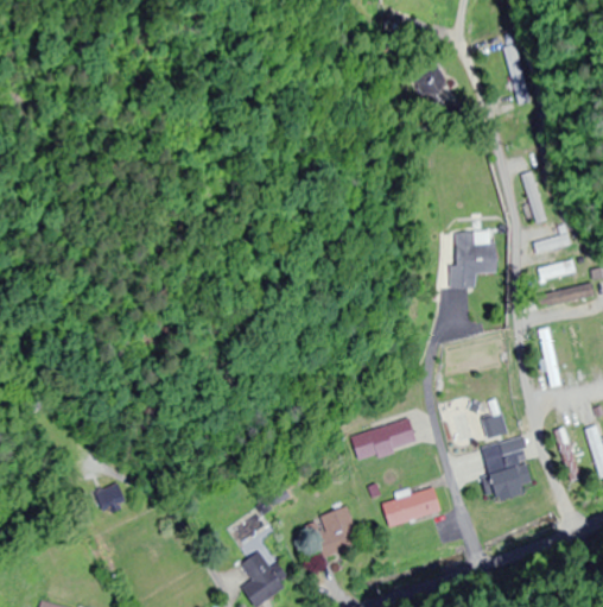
[(527,103),(514,45),(501,48),(514,106),(527,103)]
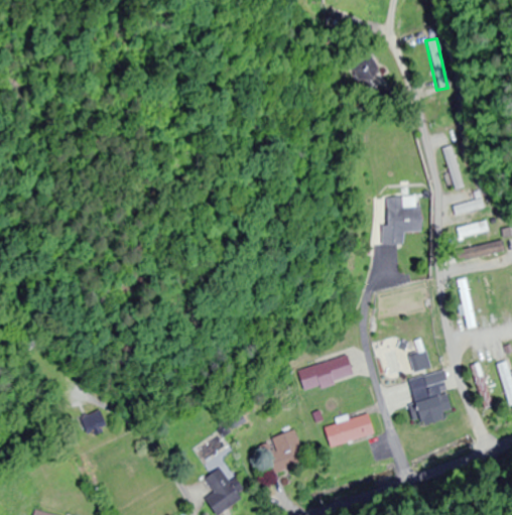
[(443,148),(455,189),(464,187),(452,146),(443,148)]
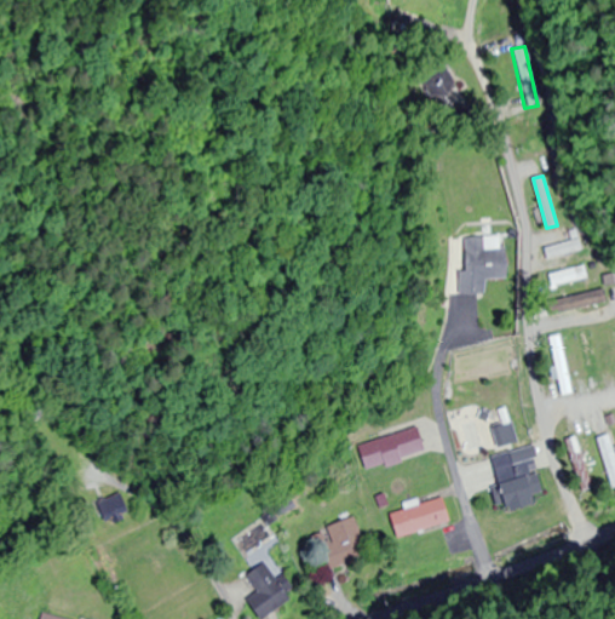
[(486,292),(484,280),(510,278),(507,251),(501,251),(500,235),(478,238),(480,239),(459,241),(463,293),(486,292)]
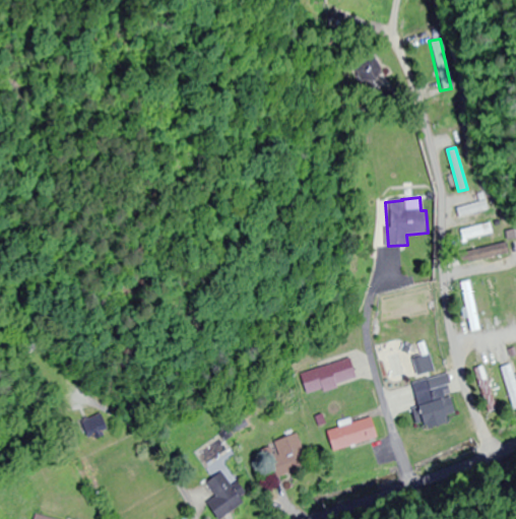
[(455,206),(457,216),(482,211),(485,221),(498,218),(496,208),(488,209),(486,200),(455,206)]
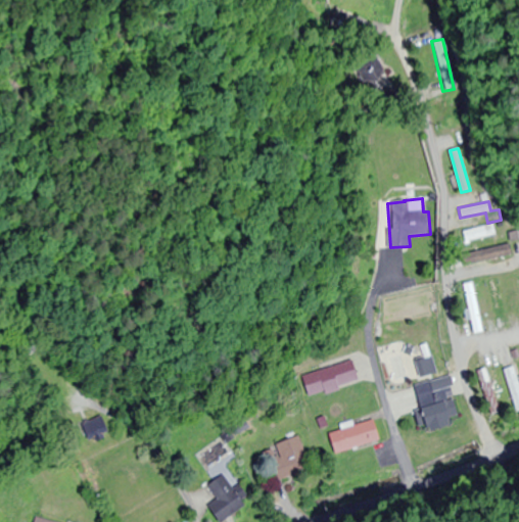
[(497,233),(493,223),(460,233),(463,243),(497,233)]
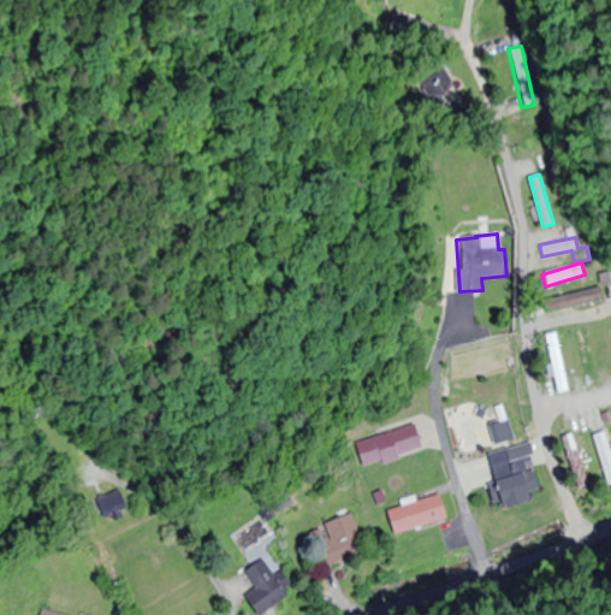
[(604,300),(600,288),(541,300),(544,312),(604,300)]
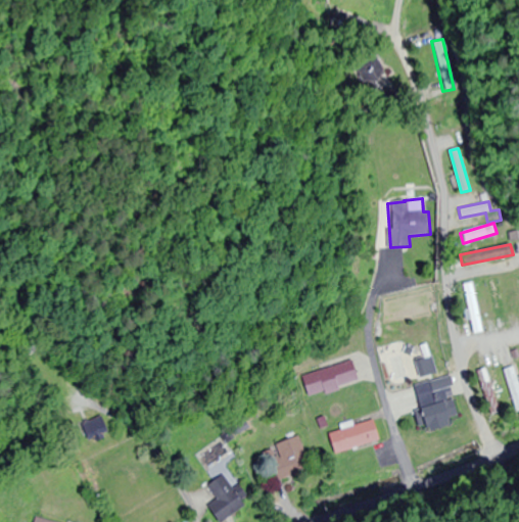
[(518,270),(510,273),(518,310),(518,270)]
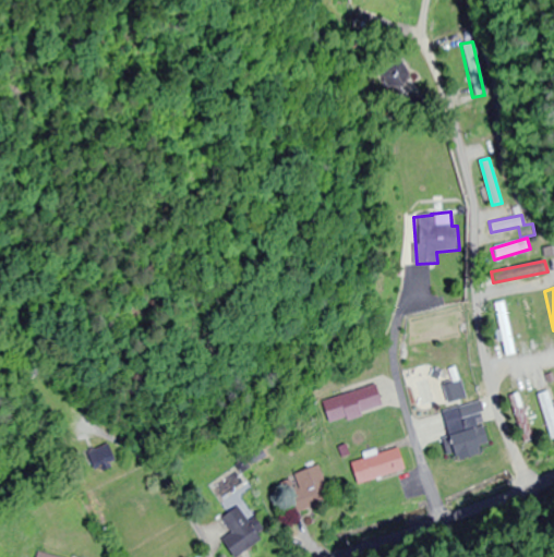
[(505,302),(494,304),(502,337),(513,334),(505,302)]
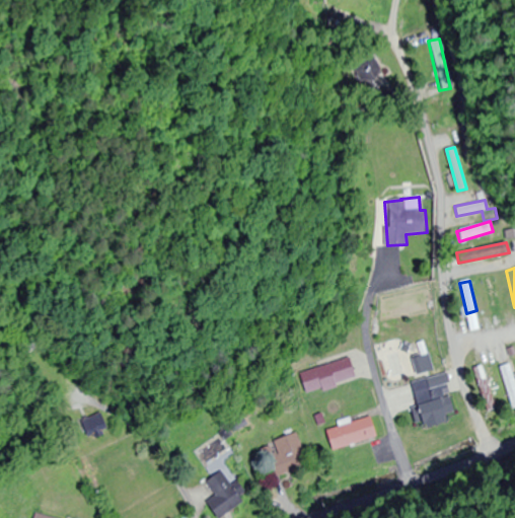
[(485,343),(474,341),(472,351),(484,353),(485,343)]
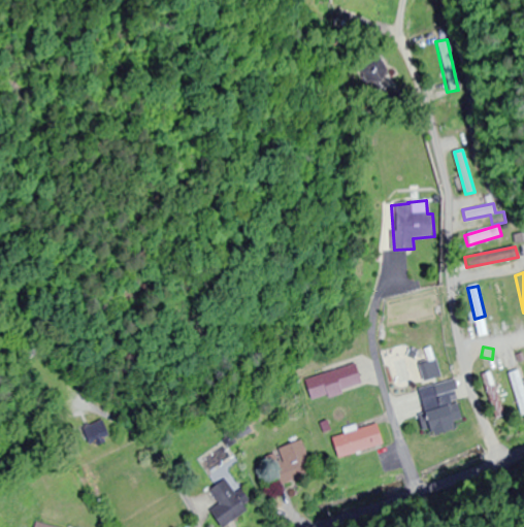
[(517,416),(523,414),(523,394),(516,354),(504,357),(517,416)]
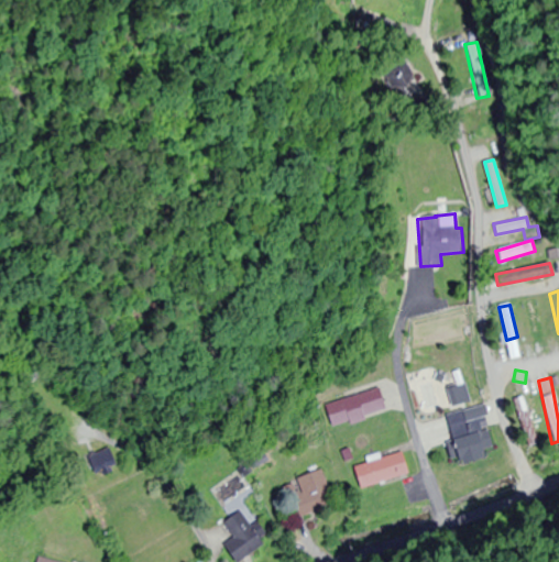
[(332,426),(387,414),(382,389),(327,401),(332,426)]
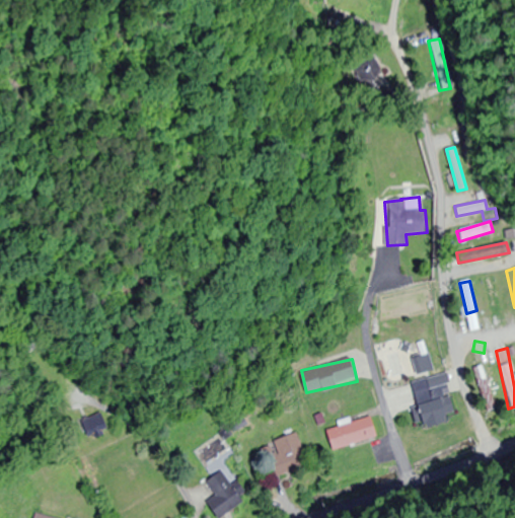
[(474,367),(486,417),(496,414),(486,365),(474,367)]
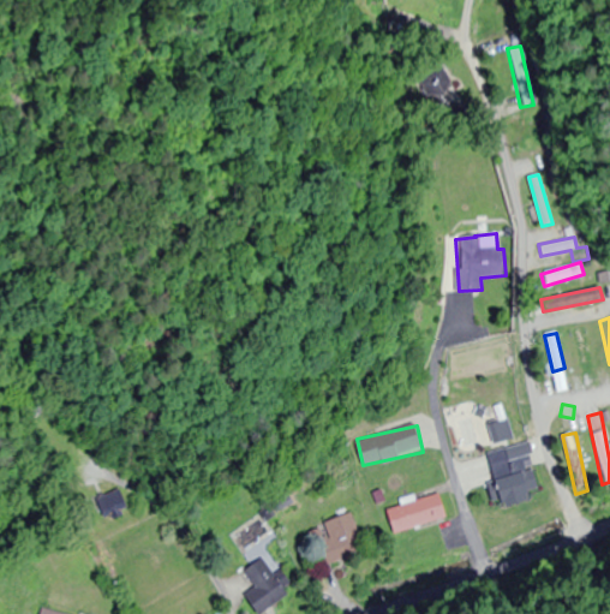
[(489,452),(495,478),(514,474),(507,447),(489,452)]
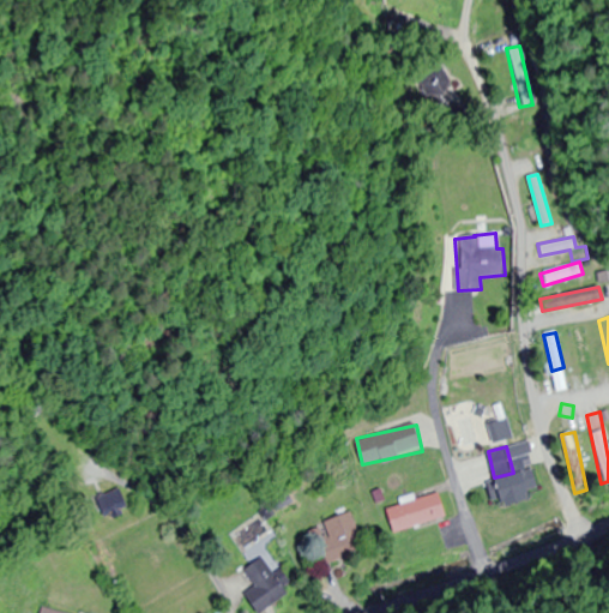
[(532,475),(502,475),(502,504),(532,504),(532,475)]
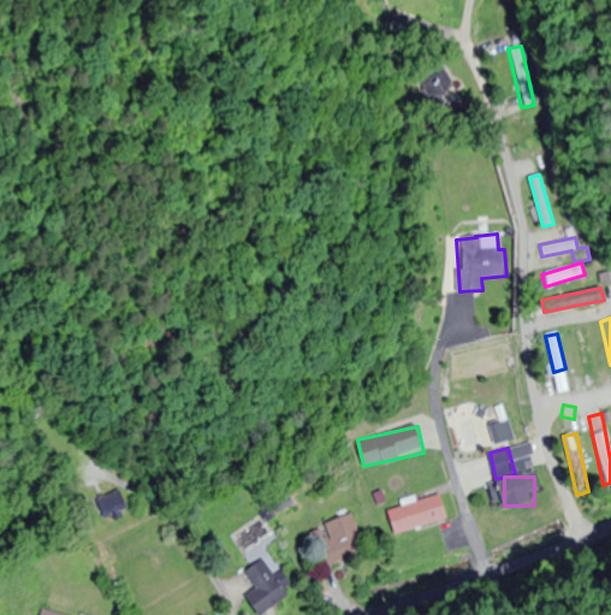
[(107,525),(130,514),(119,489),(95,500),(107,525)]
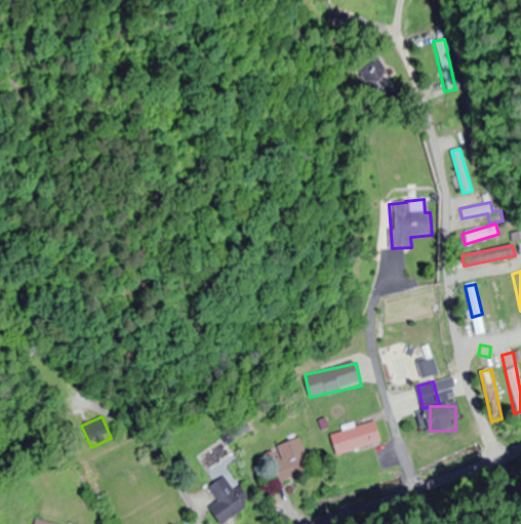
[(383,441),(375,420),(330,435),(336,455),(383,441)]
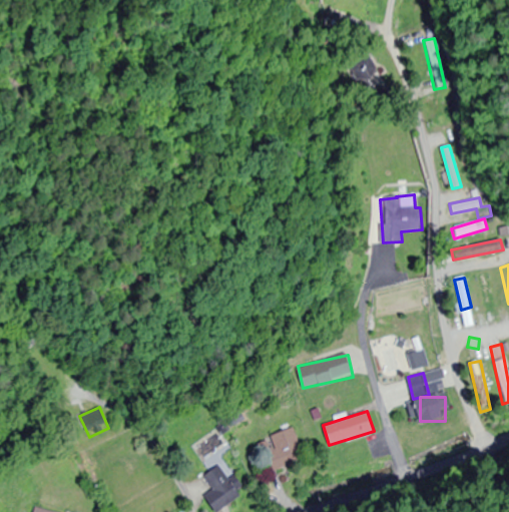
[(305,459),(292,428),(269,437),(274,448),(257,455),(265,475),(305,459)]
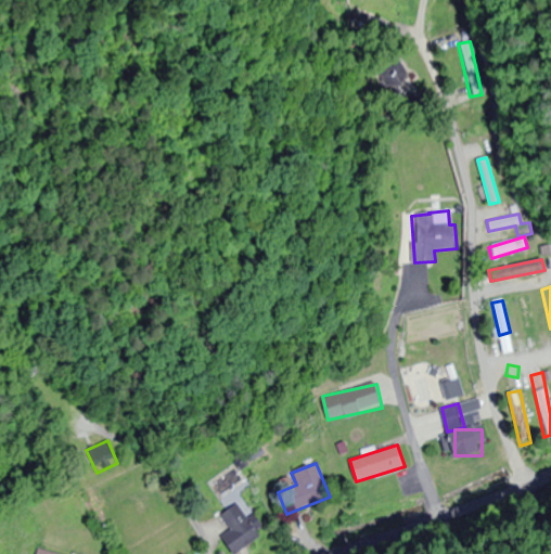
[(234,553),(238,553),(271,530),(258,513),(248,520),(234,502),(220,513),(233,530),(222,538),(234,553)]
